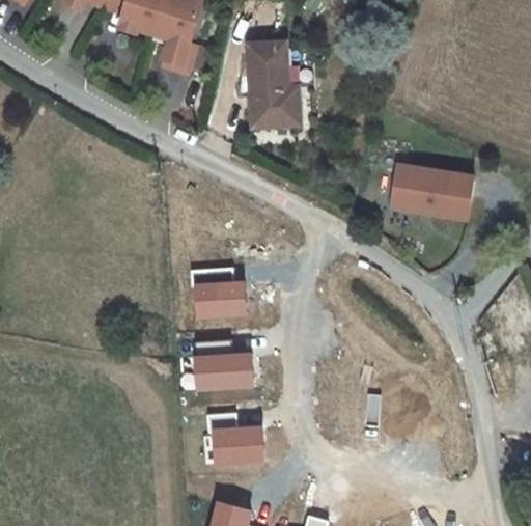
[(66,0),(66,1),(81,9),(84,5),(81,4),(74,0),(66,0)]
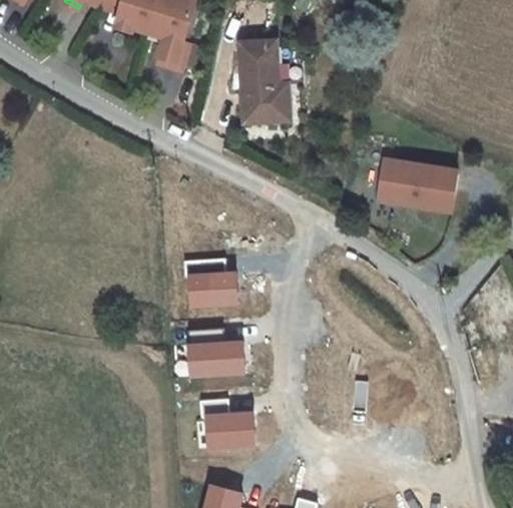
[(100,0),(98,5),(99,5),(120,11),(117,21),(134,26),(151,31),(160,0),(100,0)]
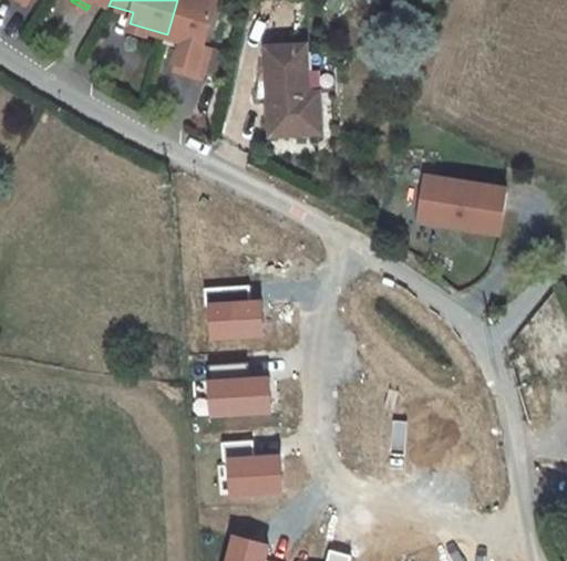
[(177,0),(167,34),(183,39),(182,44),(175,68),(203,75),(210,45),(205,43),(218,0),(177,0)]
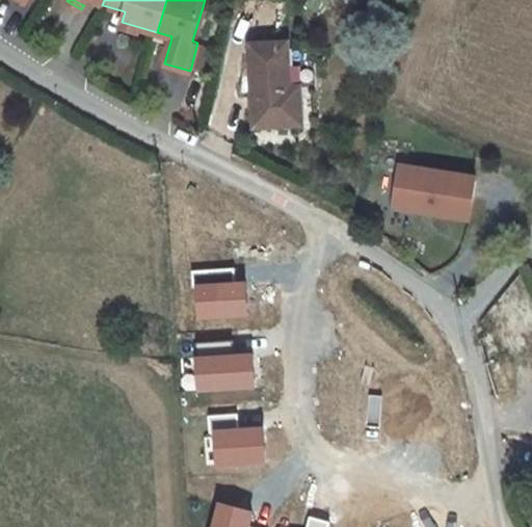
[(139,27),(122,22),(121,26),(138,31),(139,27)]
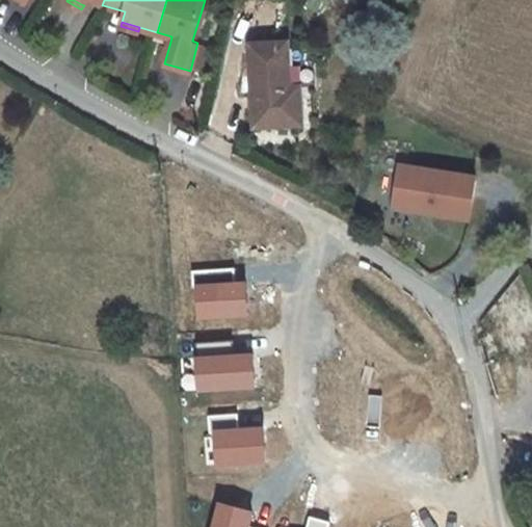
[(171,36),(157,32),(156,38),(170,42),(171,36)]
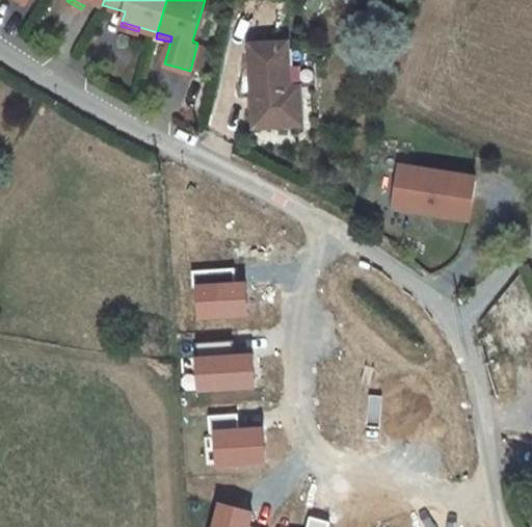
[(251,41),(256,121),(302,120),(300,82),(291,82),(288,38),(251,41)]
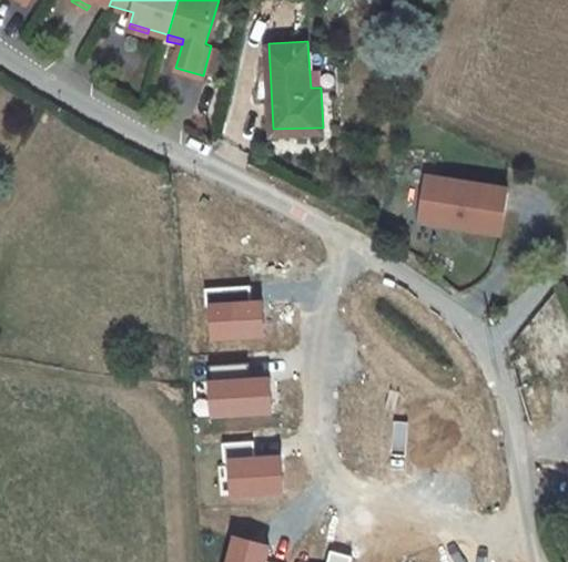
[(504,186),(424,172),(416,216),(443,222),(443,216),(456,218),(456,224),(496,231),(504,186)]
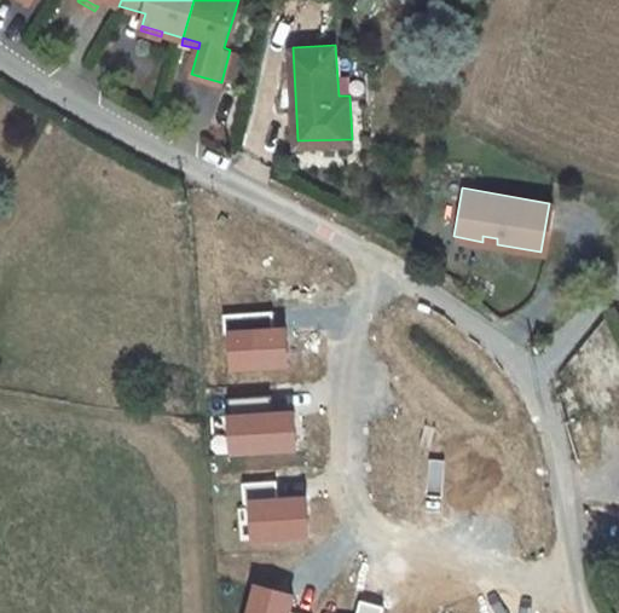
[(418,533),(421,541),(451,525),(446,519),(418,533)]
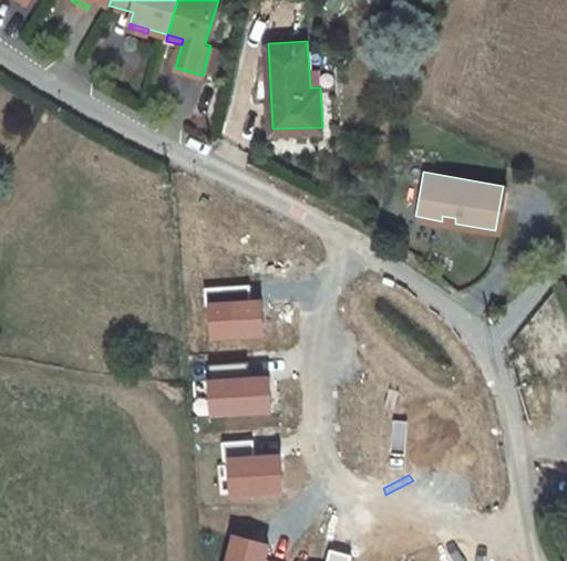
[(421,477),(413,480),(422,497),(430,494),(421,477)]
